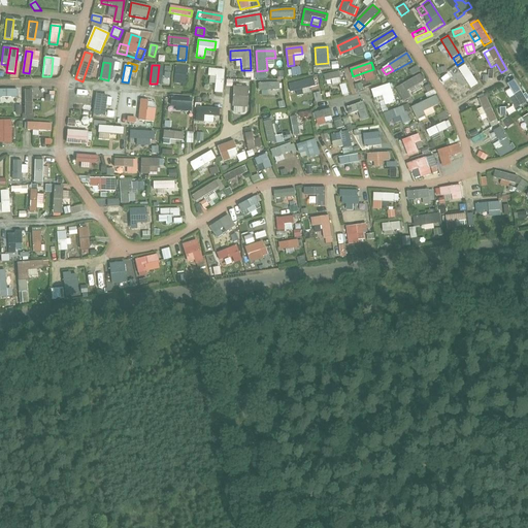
[(479,85),(465,65),(459,69),(463,75),(460,77),(463,83),(466,80),(472,89),(479,85)]
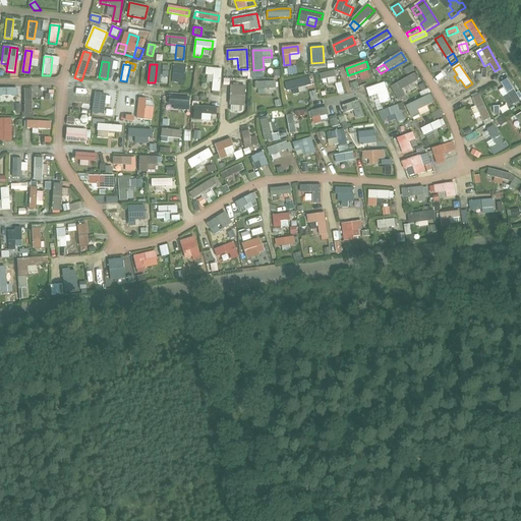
[(406,74),(414,70),(411,65),(404,69),(406,74)]
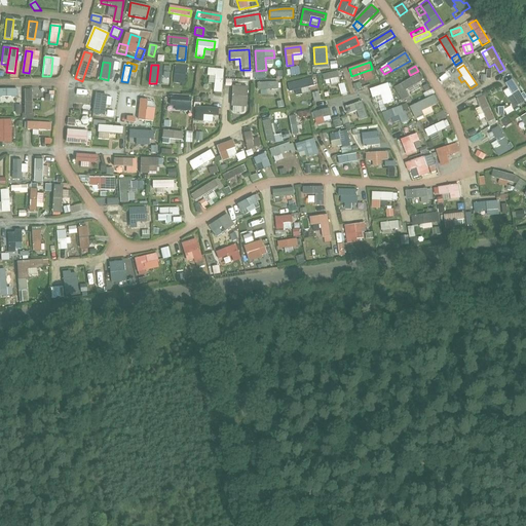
[(290,76),(299,75),(298,68),(289,69),(290,76)]
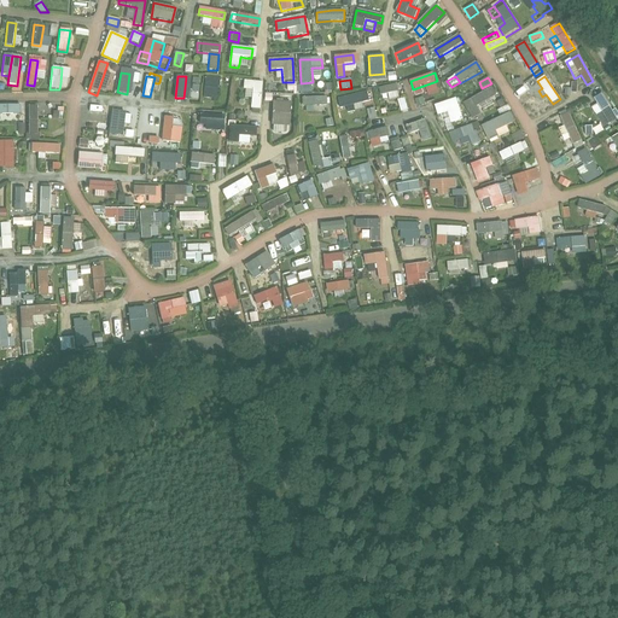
[(263,82),(244,81),(243,89),(246,89),(252,91),(252,99),(251,110),(261,110),(263,82)]
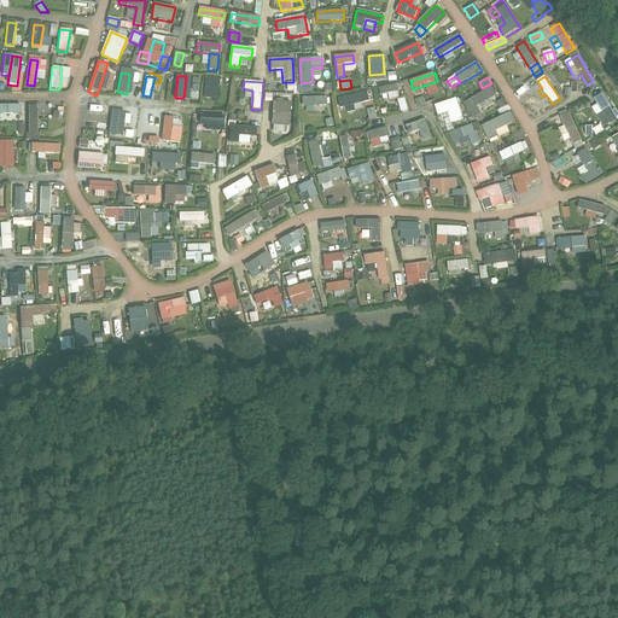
[(396,85),(380,88),(382,95),(389,94),(390,101),(400,99),(396,85)]
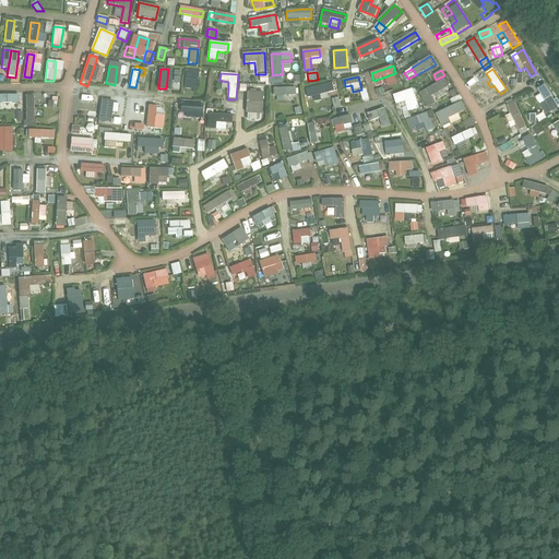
[(449,86),(444,80),(419,94),(428,109),(436,104),(432,97),(435,95),(443,90),(449,86)]
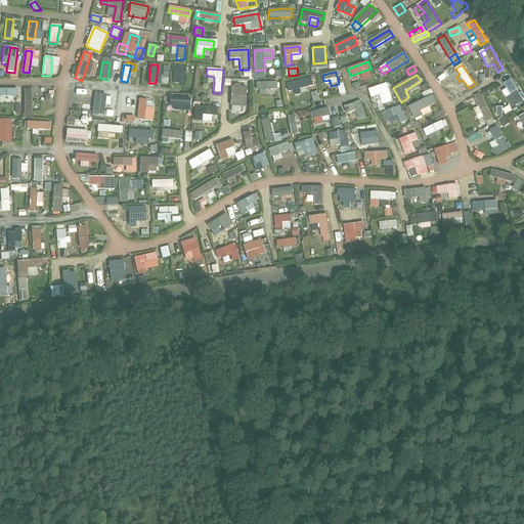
[(312,79),(292,83),(293,91),(297,90),(307,87),(313,86),(312,79)]
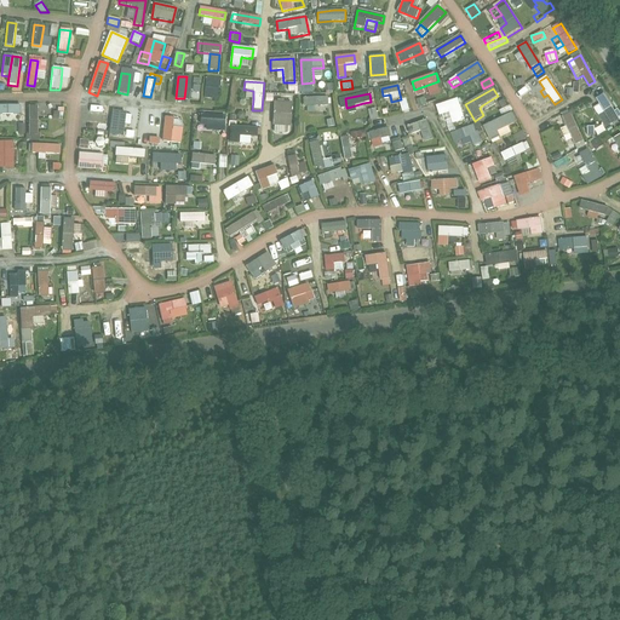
[(546,109),(555,104),(547,95),(544,97),(540,99),(546,109)]
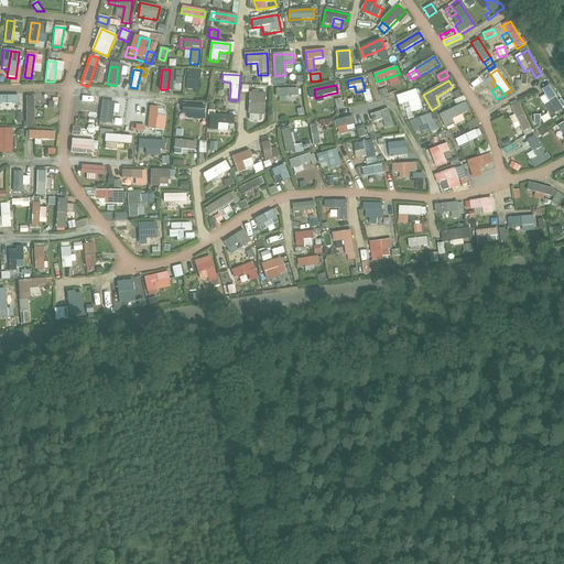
[(560,101),(550,86),(542,90),(548,99),(553,108),(556,114),(563,109),(563,108),(560,101)]
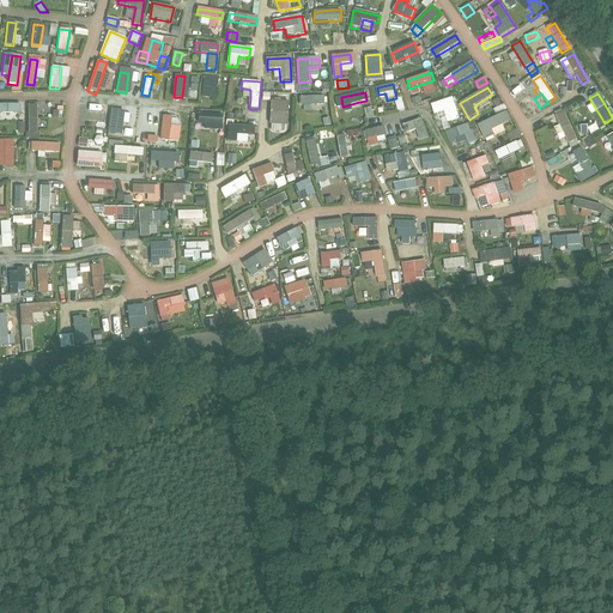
[(402,98),(396,99),(399,111),(406,110),(402,98)]
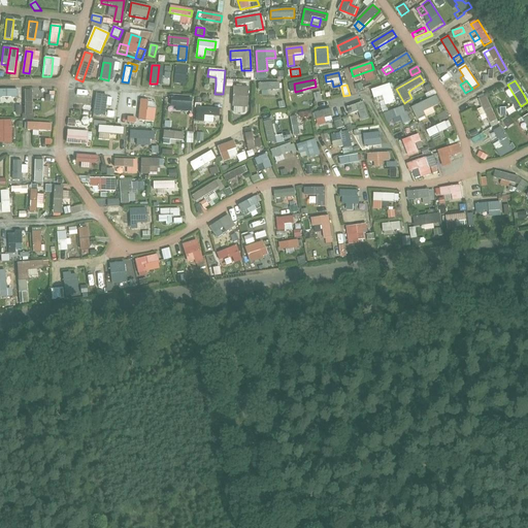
[(391,85),(372,90),(374,98),(393,93),(391,85)]
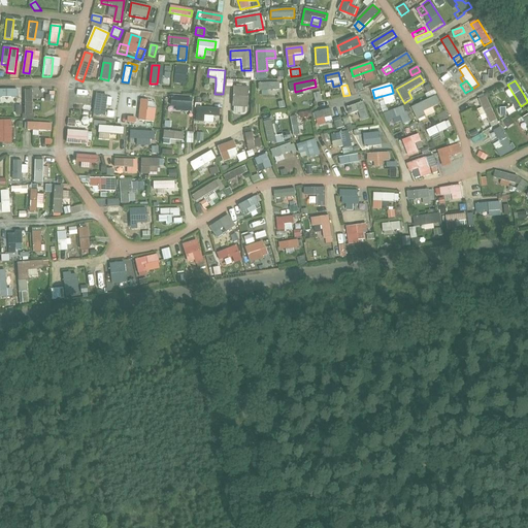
[(419,85),(410,90),(414,96),(423,91),(419,85)]
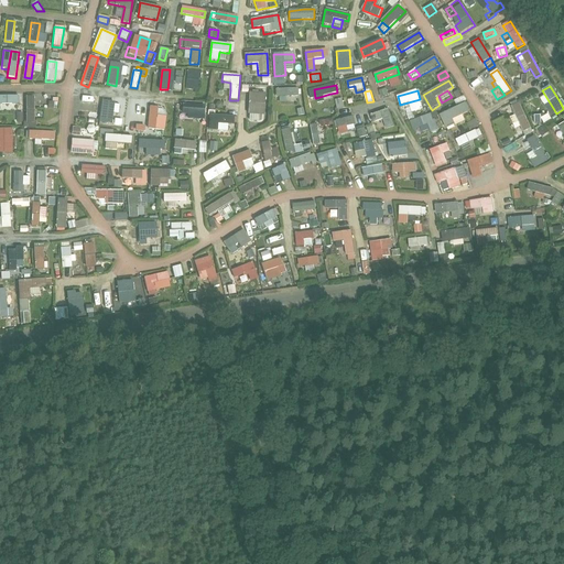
[(258,94),(250,93),(248,115),(250,115),(260,116),(264,116),(266,94),(258,94)]
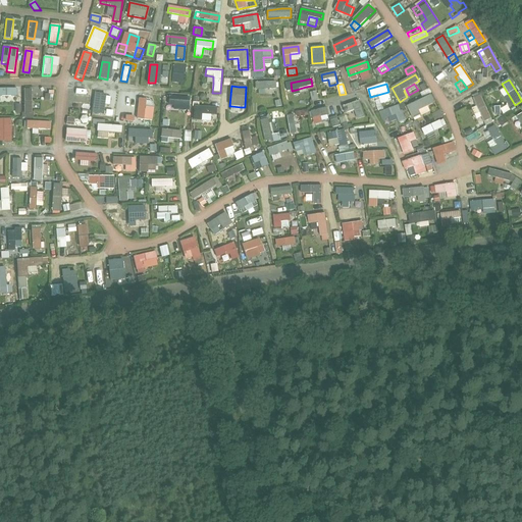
[(306,87),(296,90),(297,95),(307,93),(306,87)]
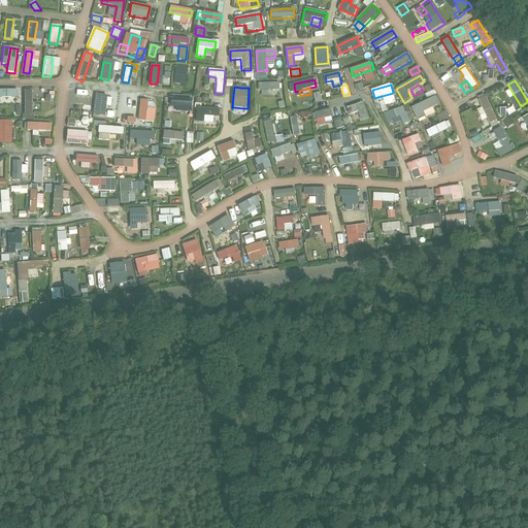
[(33,90),(24,90),(24,120),(33,120),(33,90)]
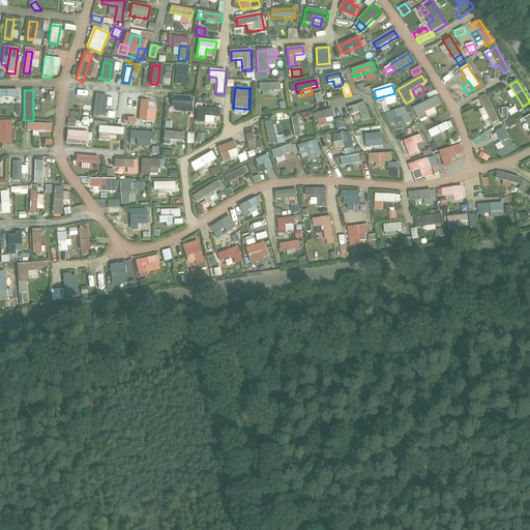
[(429,94),(432,100),(438,96),(440,96),(437,90),(431,94),(429,94)]
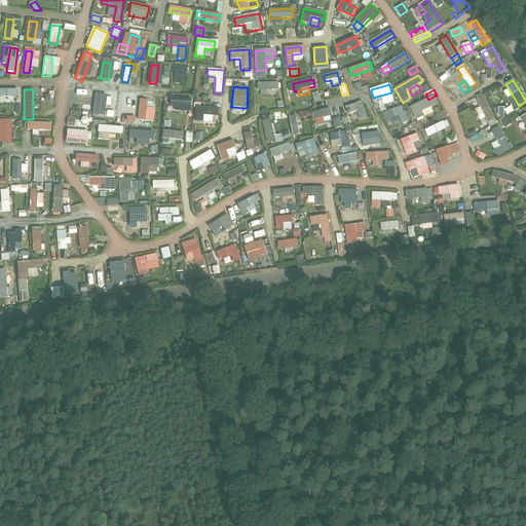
[(112,92),(97,90),(94,114),(101,115),(103,98),(112,99),(112,92)]
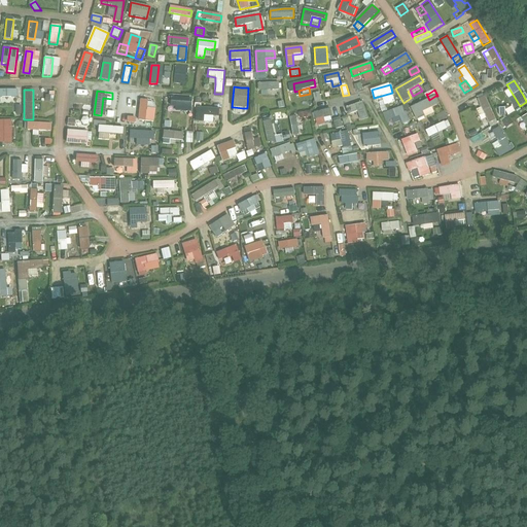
[(517,101),(512,93),(505,97),(511,104),(517,101)]
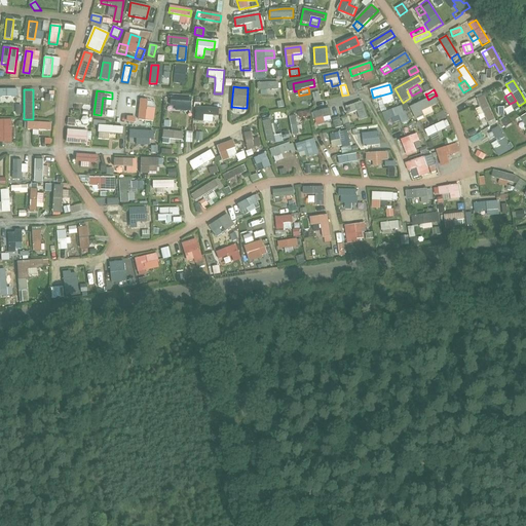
[(428,100),(410,108),(417,122),(421,121),(425,119),(421,112),(439,104),(435,96),(428,100)]
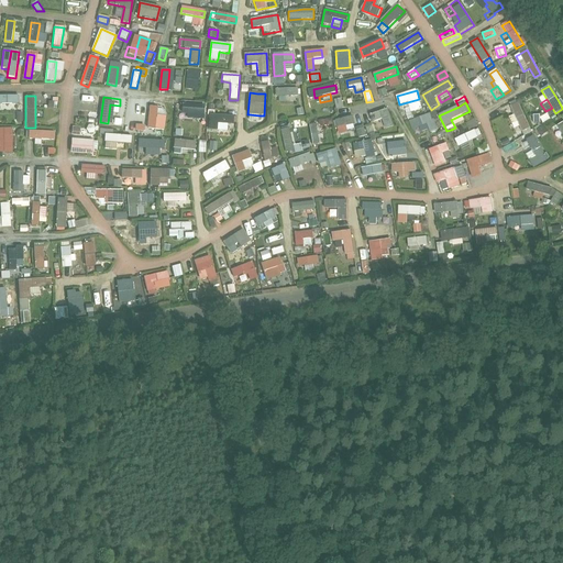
[(138,103),(130,103),(128,122),(128,128),(135,129),(138,103)]
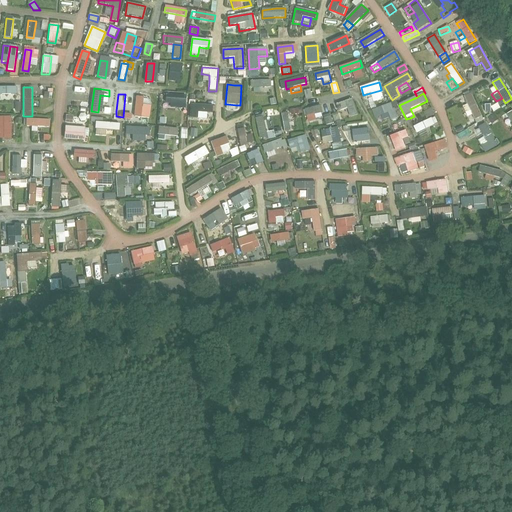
[(186,96),(166,94),(165,104),(167,104),(167,109),(175,110),(176,103),(178,103),(186,104),(186,96)]
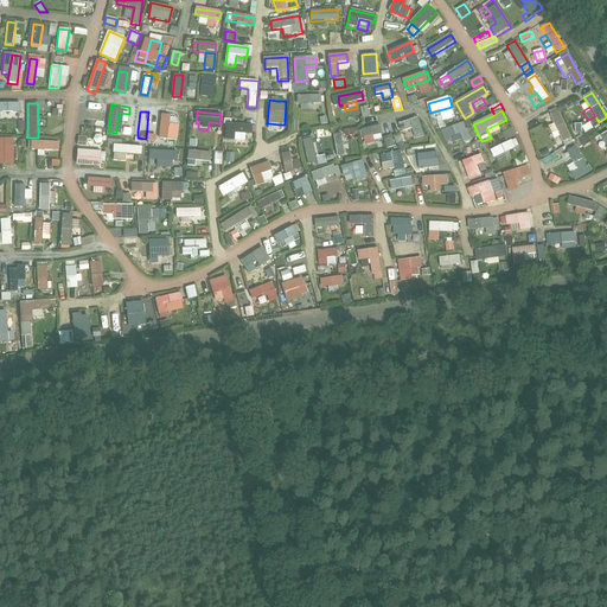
[(572,139),(558,112),(553,114),(550,115),(555,125),(558,132),(564,142),(572,139)]
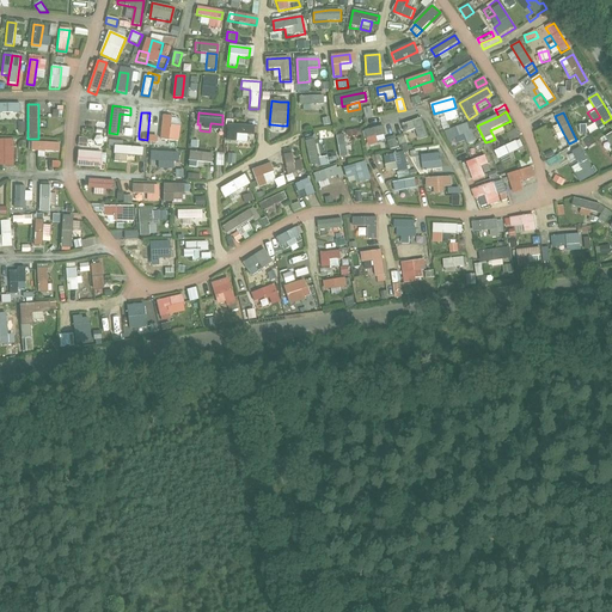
[(172,116),(164,116),(160,140),(169,141),(170,134),(171,124),(172,116)]
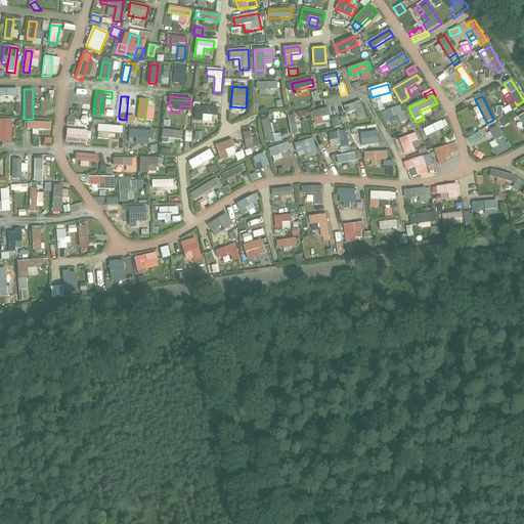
[(361,102),(344,108),(347,115),(355,112),(358,121),(366,119),(361,102)]
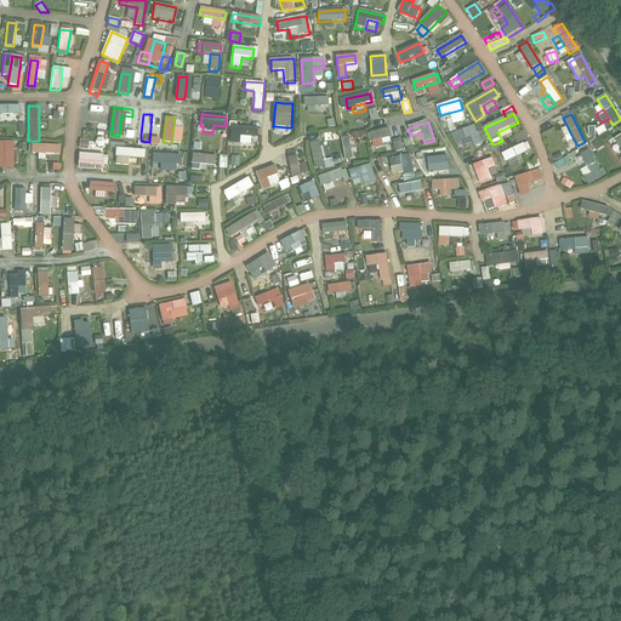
[(476,125),(451,134),(455,143),(479,135),(476,125)]
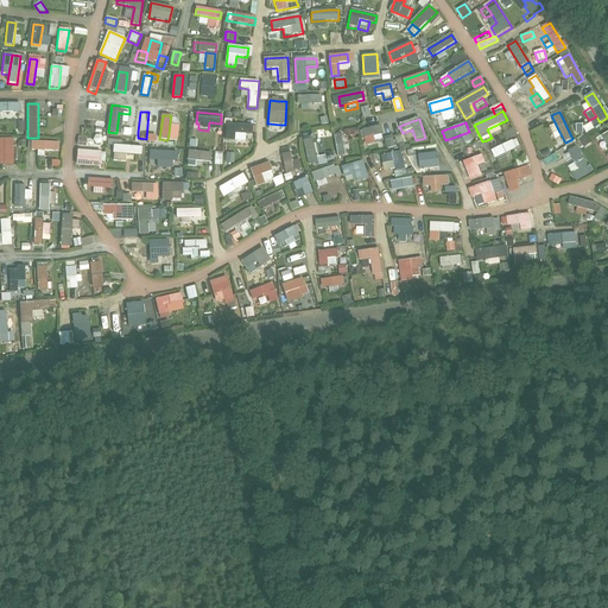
[(501,124),(491,130),(493,135),(504,130),(501,124)]
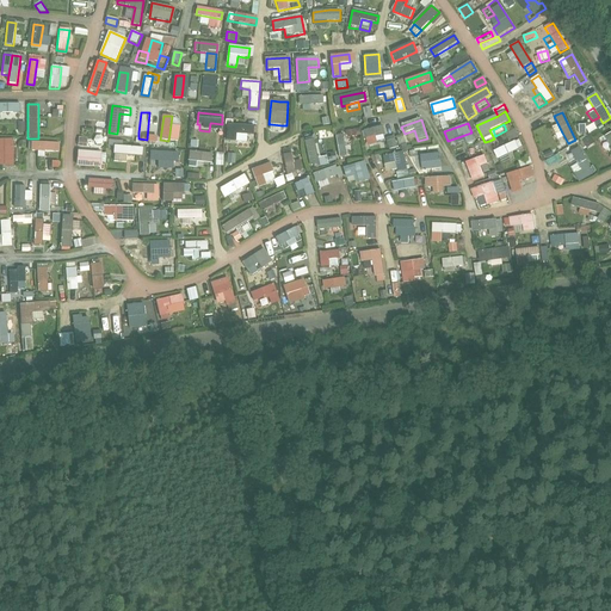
[(233,125),(228,125),(228,143),(234,144),(235,135),(240,135),(248,135),(254,135),(254,127),(233,125)]
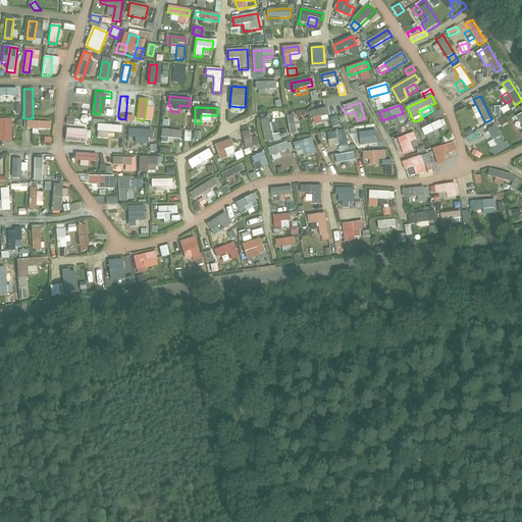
[(328,107),(310,112),(312,119),(314,119),(328,115),(329,115),(328,107)]
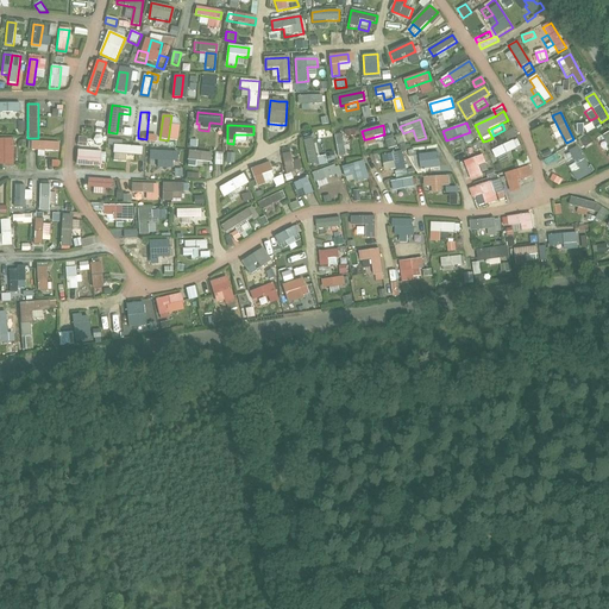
[(554,135),(560,132),(557,125),(551,127),(554,135)]
